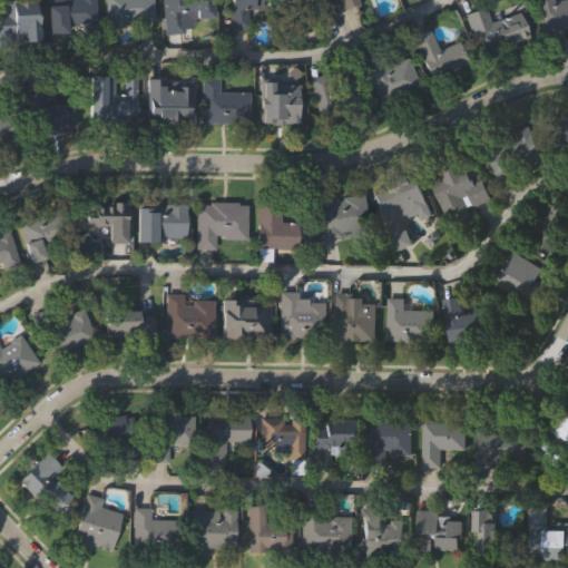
[(49,33),(49,5),(67,5),(67,0),(97,0),(97,33),(49,33)]
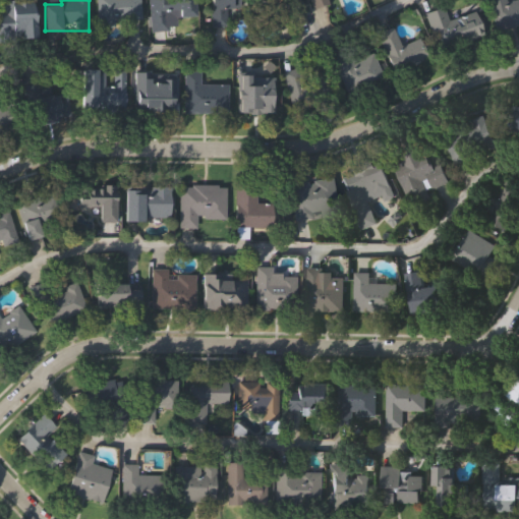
[(97,0),(140,0),(141,22),(99,23),(97,0)]
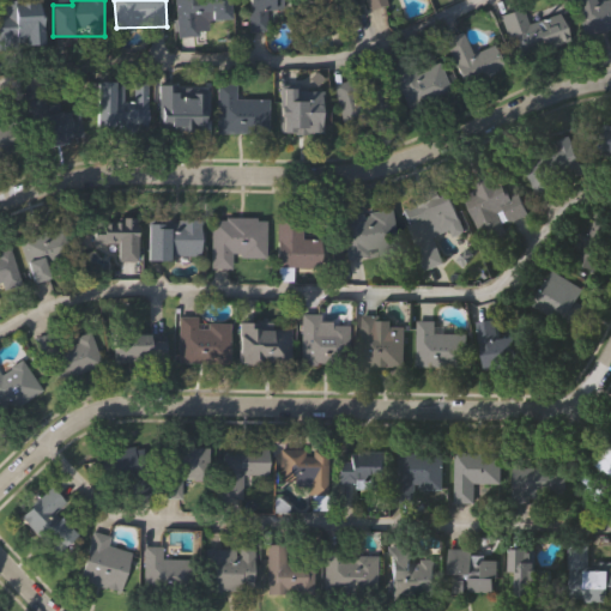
[(177,36),(176,0),(229,0),(229,36),(177,36)]
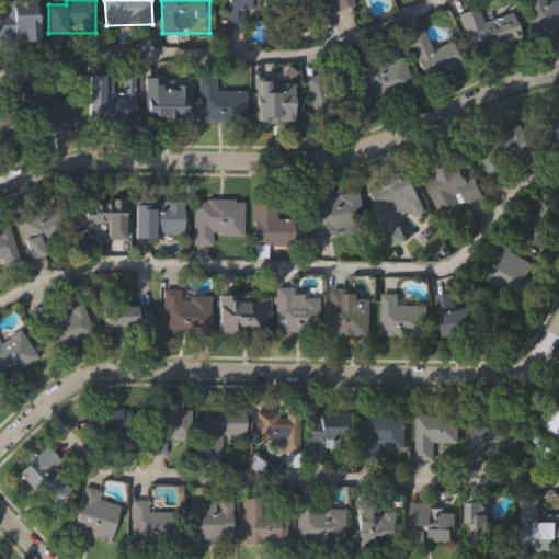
[(228,29),(226,0),(259,0),(260,10),(246,10),(247,29),(228,29)]
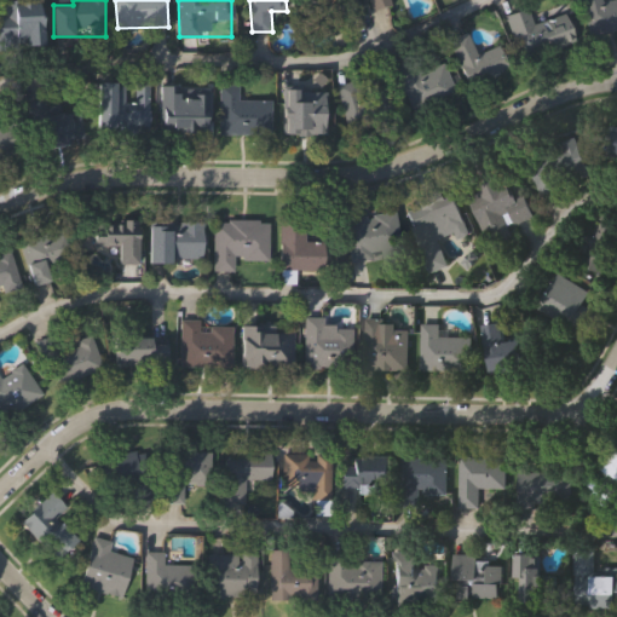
[(357,0),(363,27),(303,40),(292,0),(357,0)]
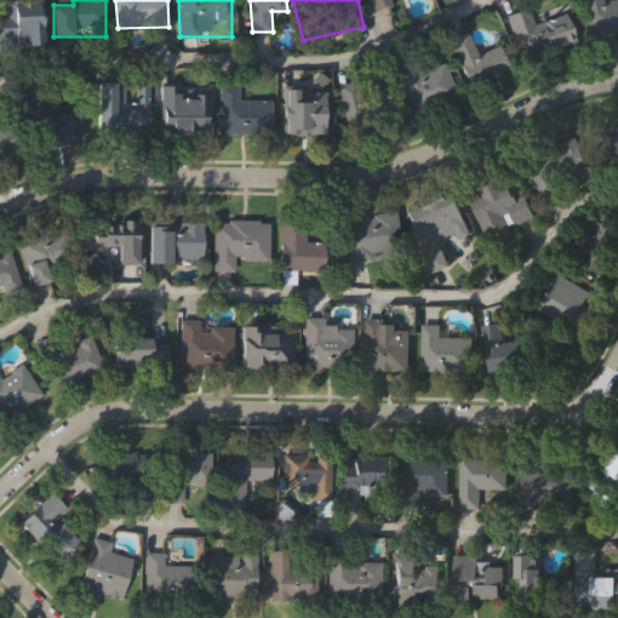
[(389,0),(392,5),(372,11),(368,0),(389,0)]
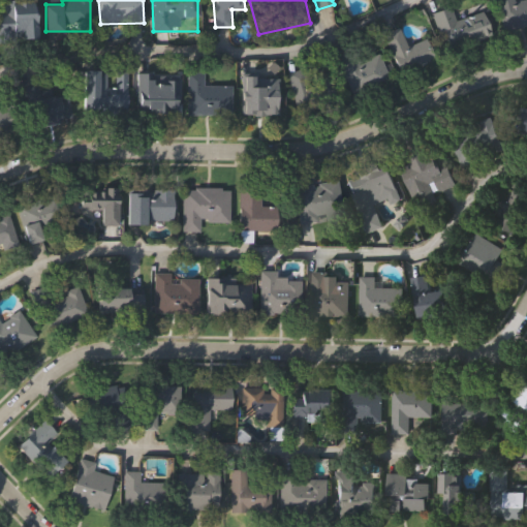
[(526,26),(503,31),(497,0),(513,0),(514,1),(519,0),(526,0),(526,26)]
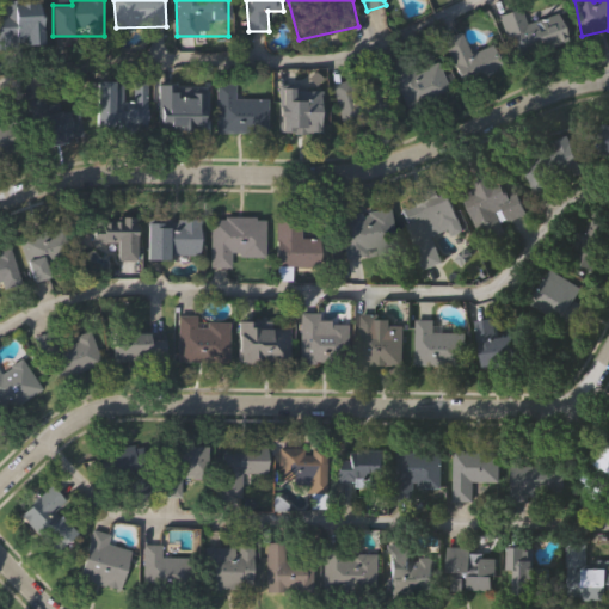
[(0,2),(41,2),(41,37),(0,37),(0,2)]
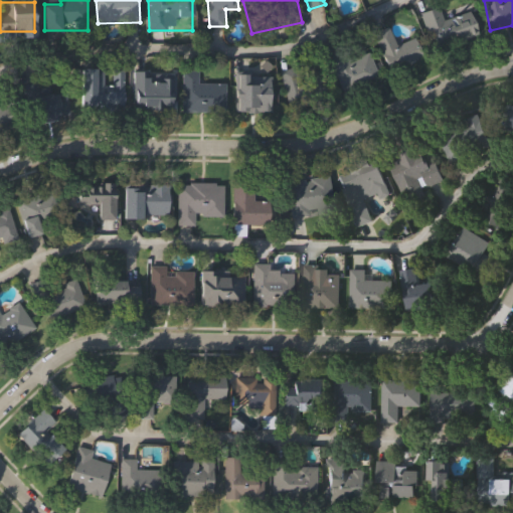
[(444,17),(470,10),(477,36),(433,48),(423,12),(442,8),(444,17)]
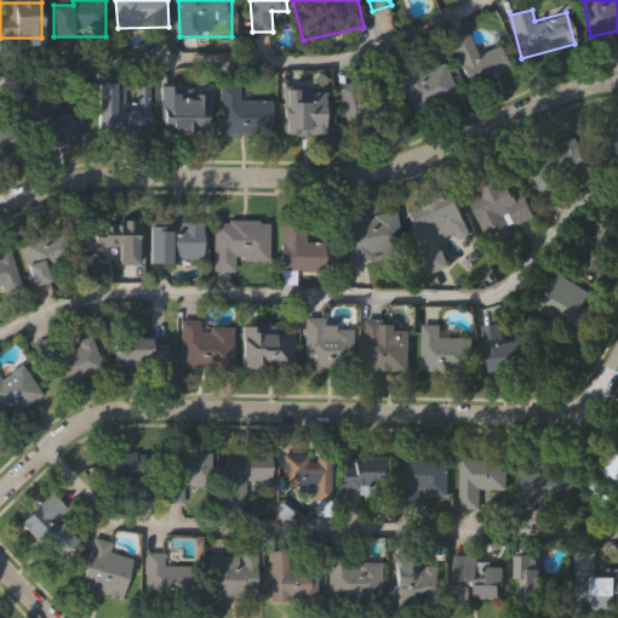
[(509,72),(469,87),(451,40),(469,33),(476,55),(499,46),(509,72)]
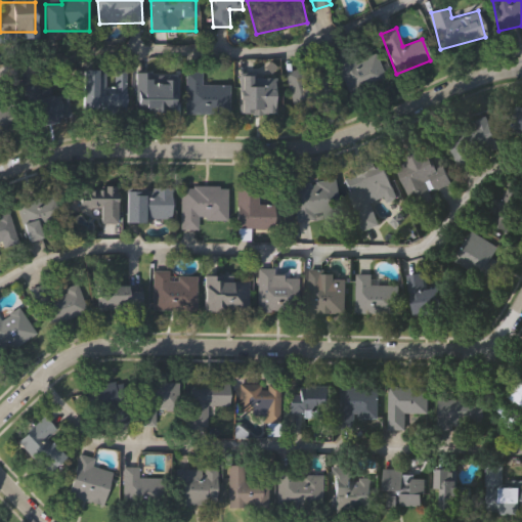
[(375,53),(386,80),(349,95),(338,68),(375,53)]
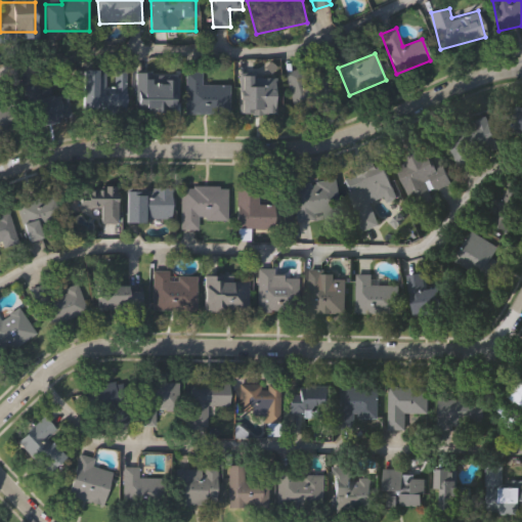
[(330,114),(290,115),(289,69),(328,68),(330,114)]
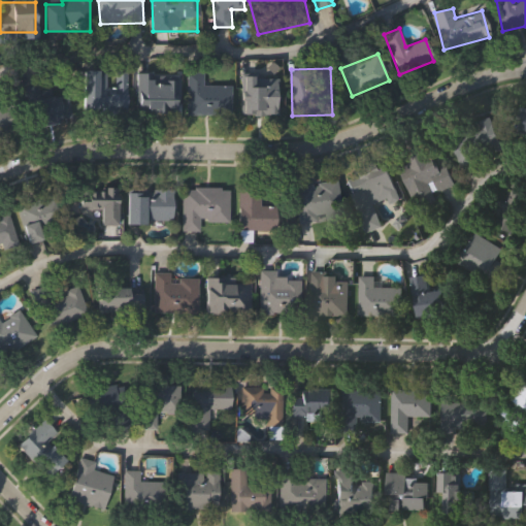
[(137,72),(154,72),(154,83),(161,83),(161,71),(178,72),(178,113),(136,113),(137,72)]
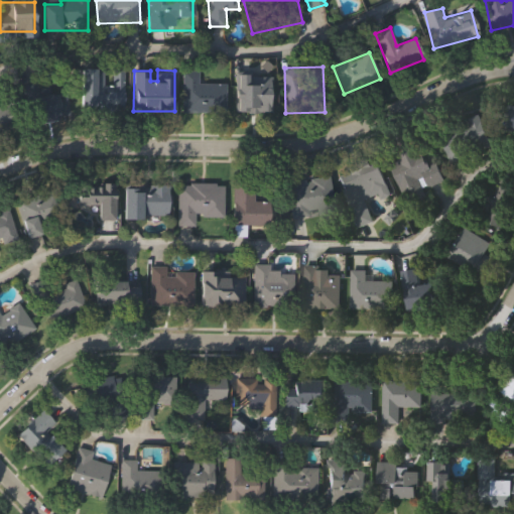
[(78,74),(124,72),(125,109),(79,111),(78,74)]
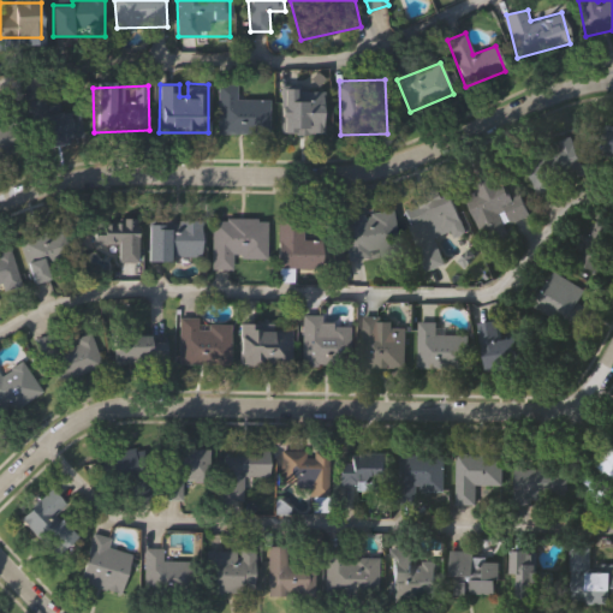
[(269,135),(219,135),(219,85),(238,85),(238,100),(269,100),(269,135)]
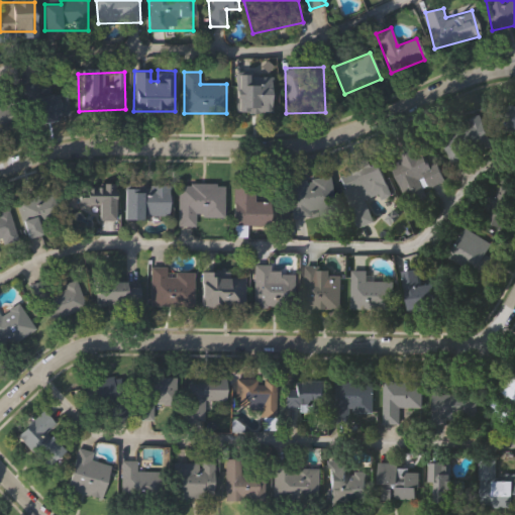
[(235,113),(235,72),(253,72),(253,77),(273,77),(273,113),(235,113)]
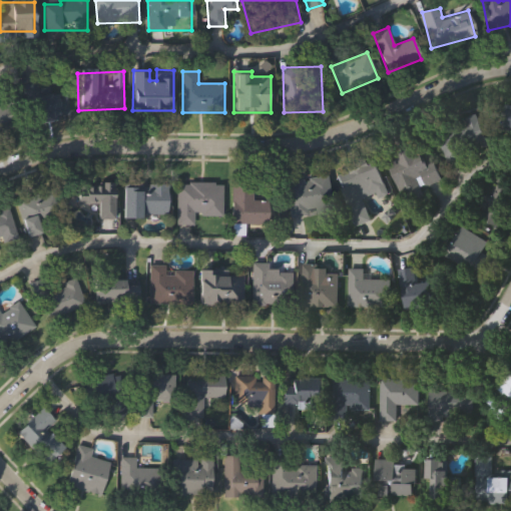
[(0,104),(57,93),(62,119),(0,131),(0,104)]
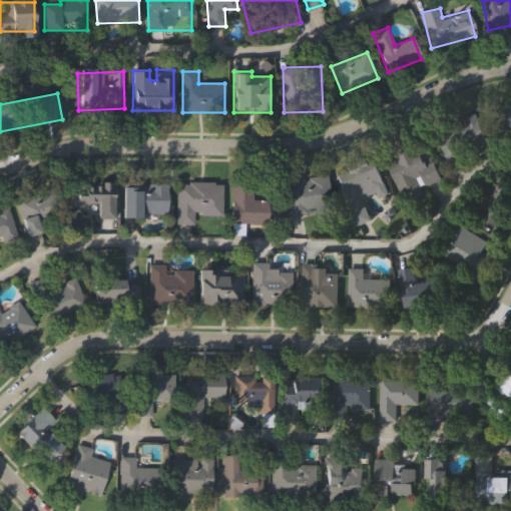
[(487,147),(446,159),(439,132),(479,120),(487,147)]
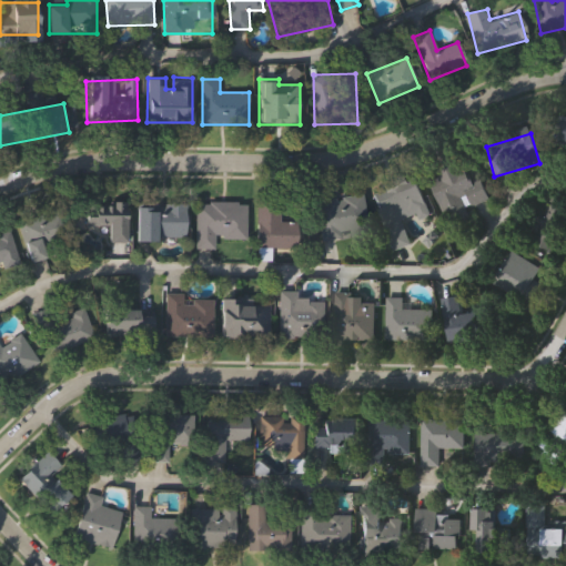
[(489,198),(472,206),(470,202),(444,214),(426,178),(462,160),(472,182),(481,178),(489,198)]
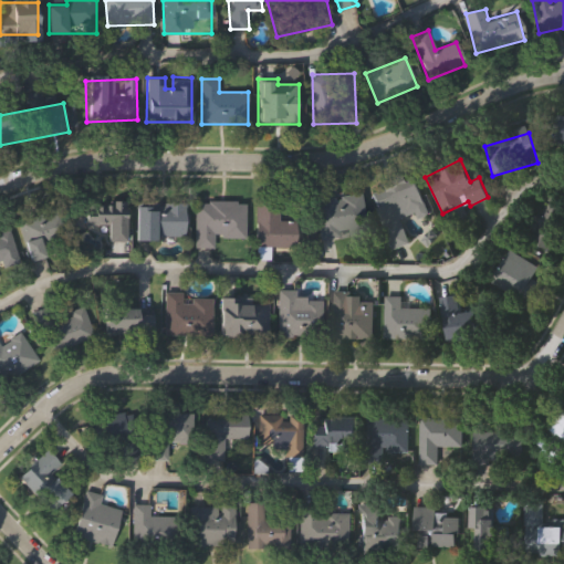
[(400,217),(401,223),(390,227),(379,187),(416,176),(426,210),(400,217)]
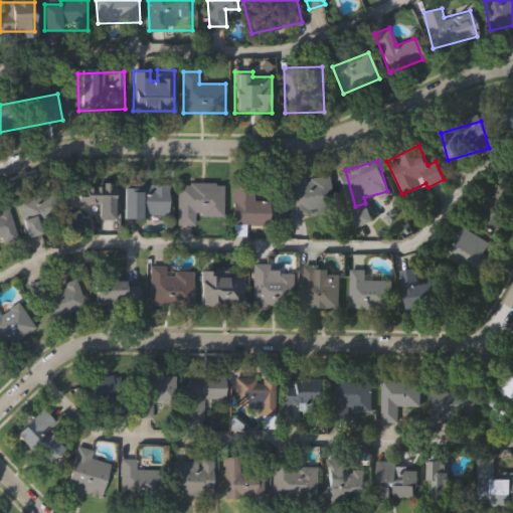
[(291,216),(286,182),(331,176),(335,210),(291,216)]
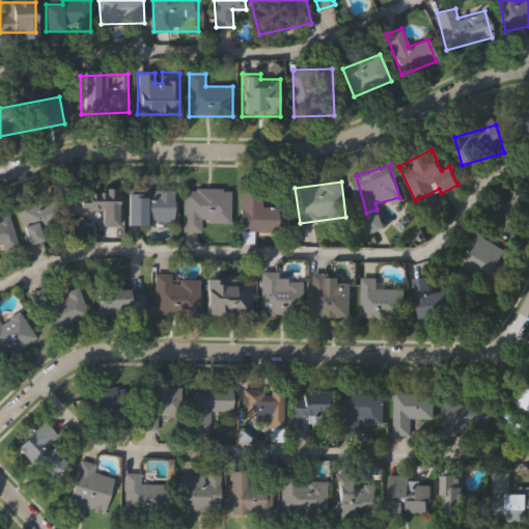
[(117,226),(82,226),(82,190),(117,190),(117,226)]
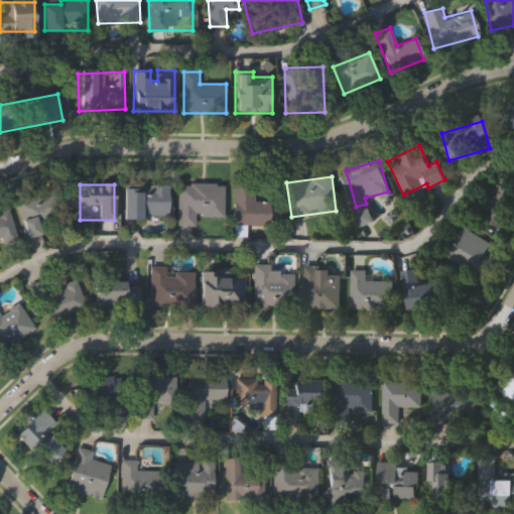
[(223,217),(196,216),(196,226),(178,226),(179,184),(223,185),(223,217)]
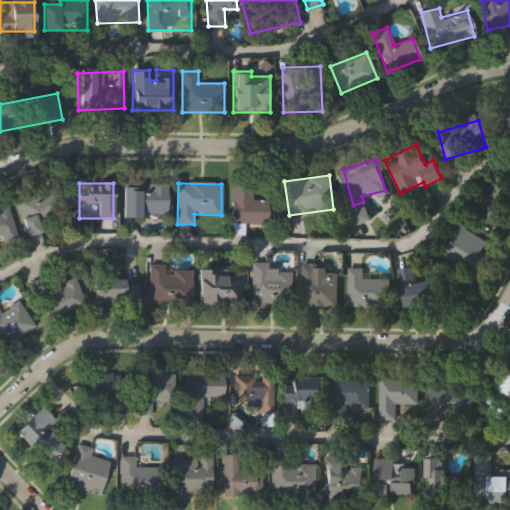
[(231,224),(231,183),(252,183),(252,200),(267,200),(267,224),(231,224)]
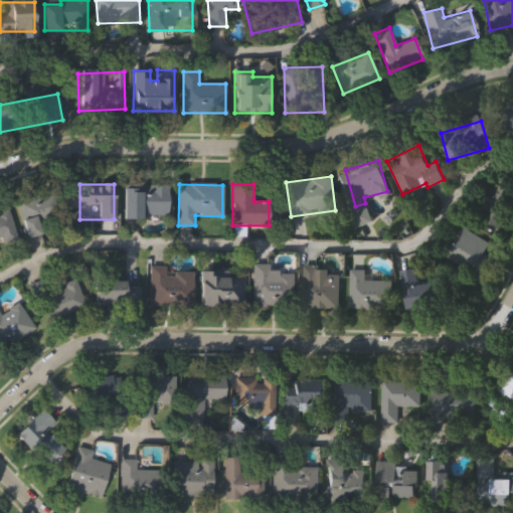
[(124,217),(124,185),(168,185),(168,217),(124,217)]
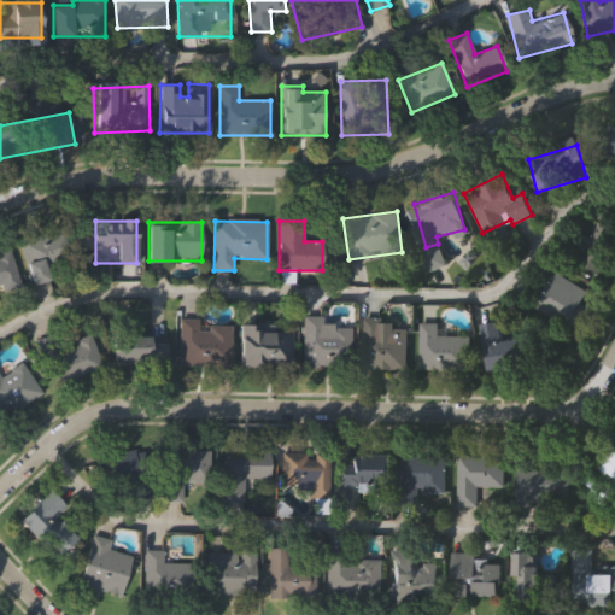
[(47,268),(50,281),(31,285),(23,238),(76,227),(83,261),(47,268)]
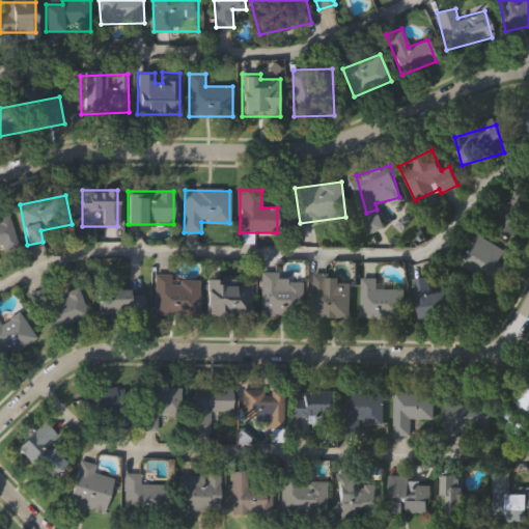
[(0,218),(11,216),(18,246),(0,249),(0,218)]
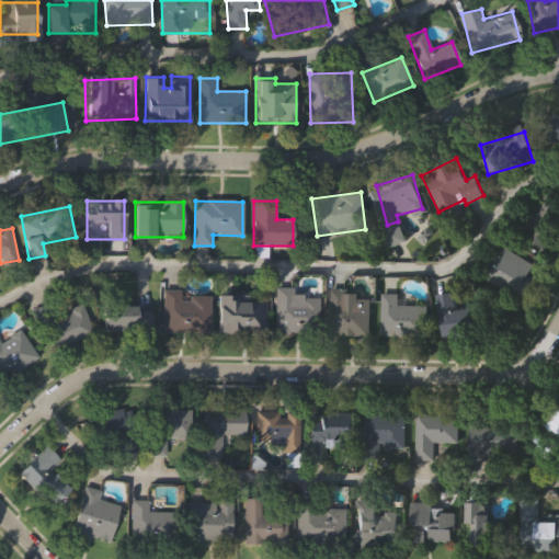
[(523,300),(479,274),(487,262),(493,266),(504,247),(533,264),(526,275),(535,280),(523,300)]
